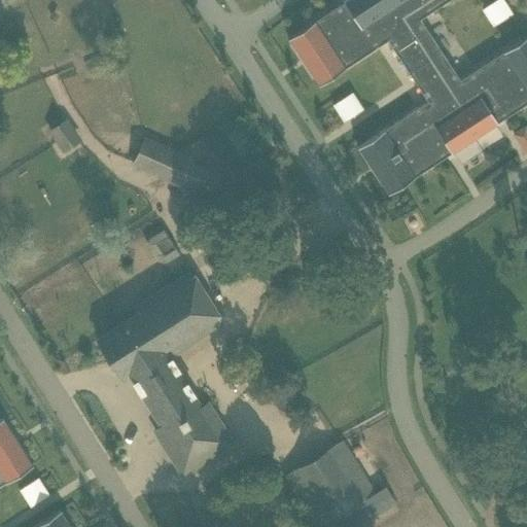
[(526,35),(502,51),(459,80),(419,19),(448,0),(345,0),(344,1),(344,0),(343,1),(343,2),(314,21),(287,38),(288,39),(288,38),(318,83),(317,84),(318,85),(345,68),(345,67),(387,40),(427,101),(384,130),(384,129),(357,147),(357,148),(358,147),(388,192),(387,192),(388,194),(415,176),(451,152),(451,153),(452,152),(452,151),(496,123),(496,124),(497,123),(526,102),(526,35)]
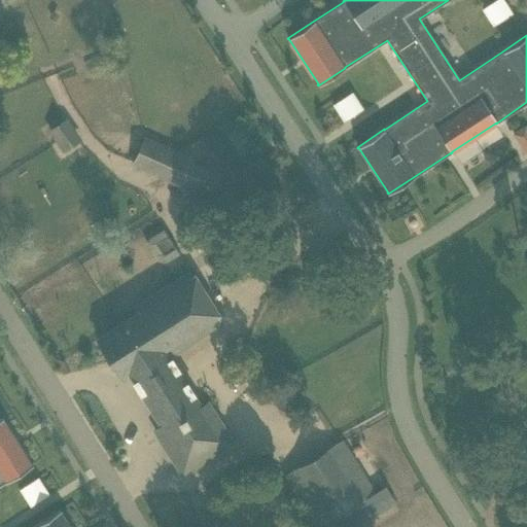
[(495,0),(482,9),(493,27),(513,13),(502,0),(495,0)]
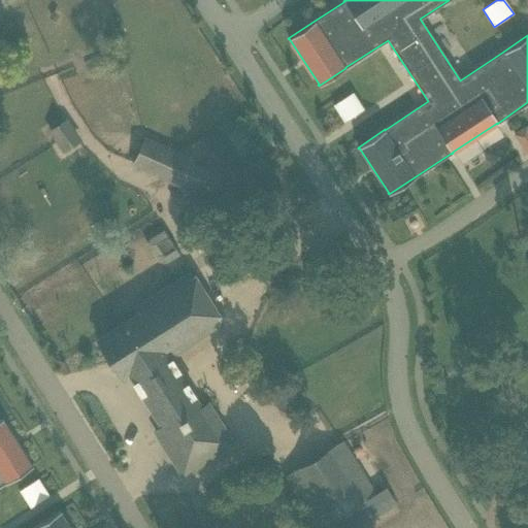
[(333,105),(344,123),(364,109),(353,92),(333,105)]
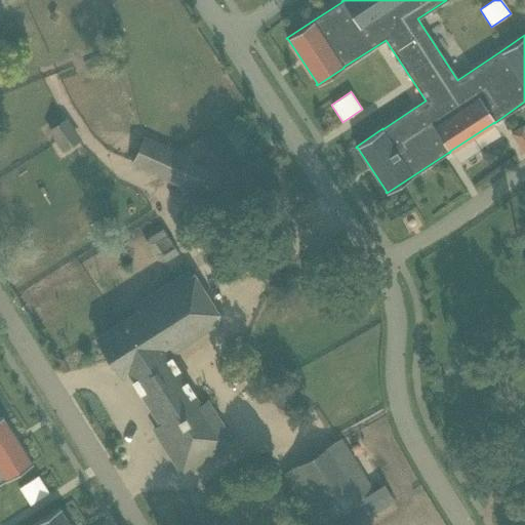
[(81,138),(66,117),(47,130),(55,143),(63,152),(81,138)]
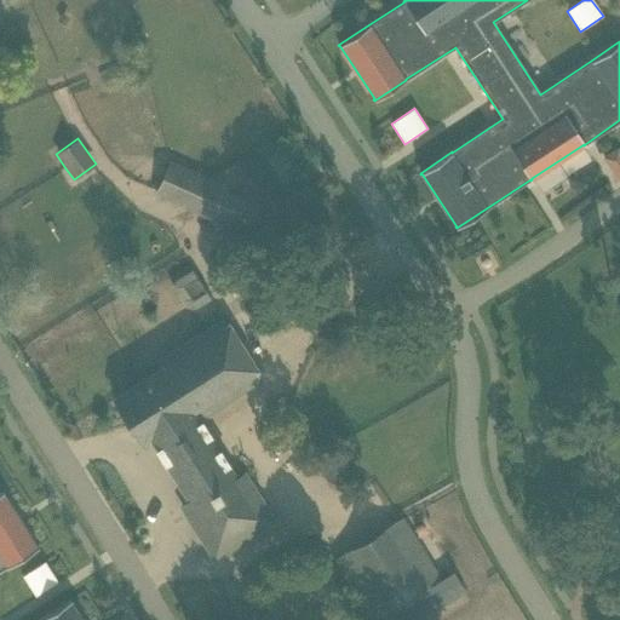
[(212,219),(228,185),(171,160),(155,194),(212,219)]
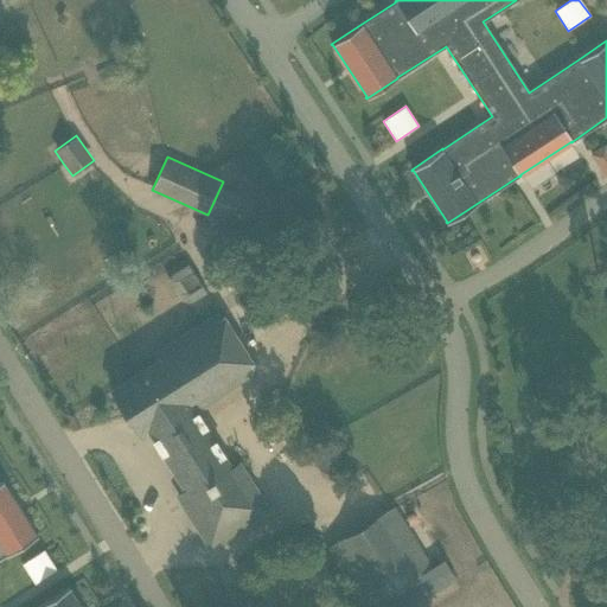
[(186,304),(208,293),(192,264),(171,275),(186,304)]
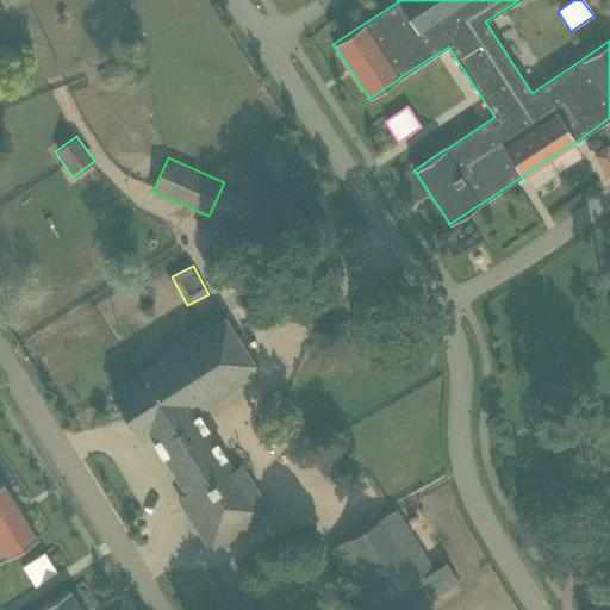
[(271,267),(254,278),(266,296),(282,285),(271,267)]
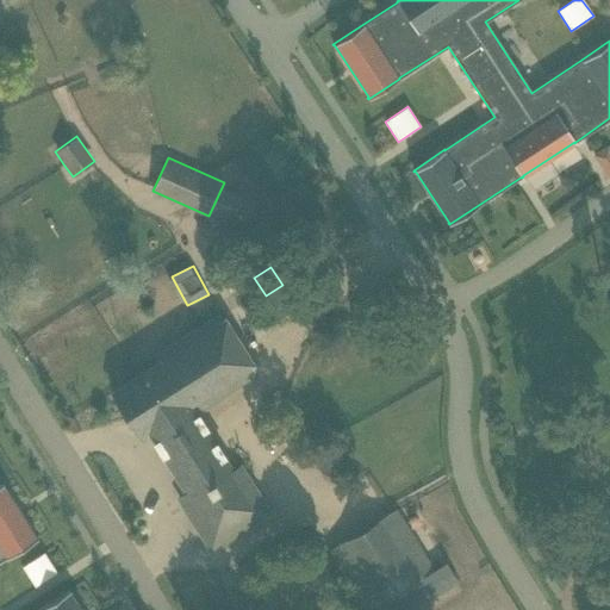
[(250,368),(221,323),(112,393),(142,440),(150,434),(187,493),(179,499),(211,549),(266,515),(238,473),(229,479),(185,411),(250,368)]
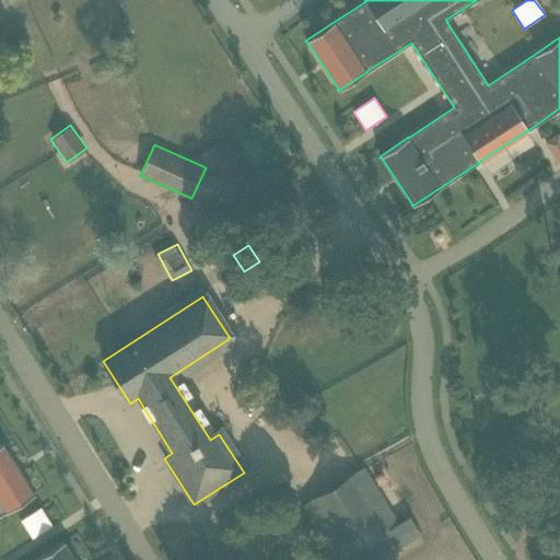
[(0,559),(0,516),(32,496),(2,446),(0,447),(0,559),(74,559),(62,539),(30,559),(0,559)]
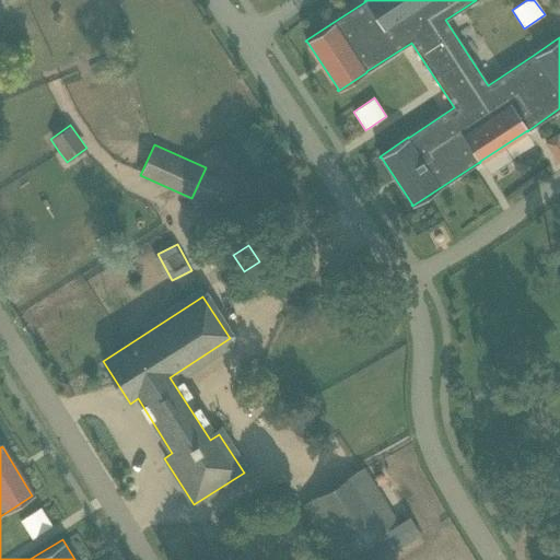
[(385,559),(421,536),(409,516),(399,523),(362,467),(301,508),(335,559),(338,559),(347,555),(350,559),(385,559)]
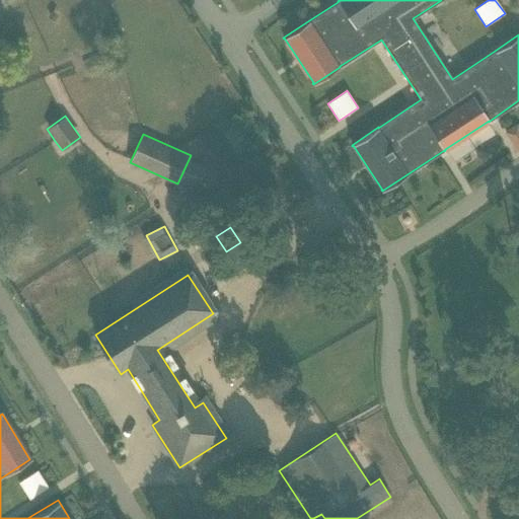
[(38,470),(18,483),(29,500),(49,488),(38,470)]
